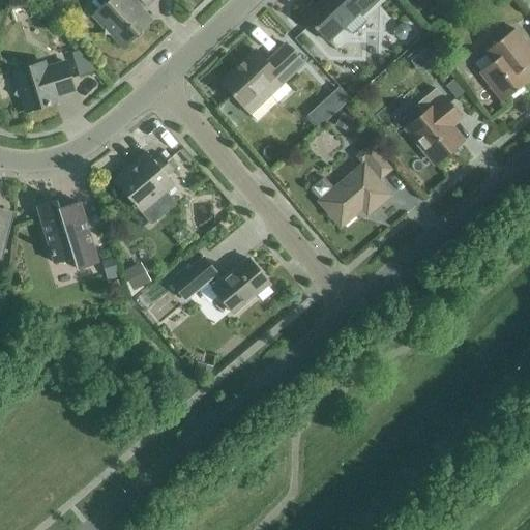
[(143,30),(151,23),(141,11),(152,0),(108,0),(93,15),(105,27),(105,35),(113,35),(124,48),(133,39),(131,39),(142,29),(143,30)]
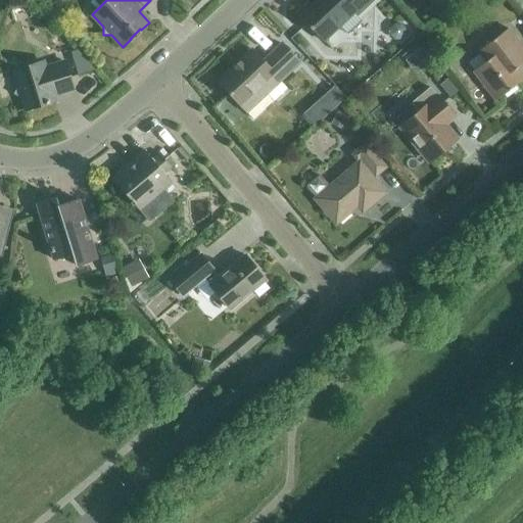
[(307,0),(310,2),(297,13),(324,42),(355,12),(358,15),(373,0),(307,0)]
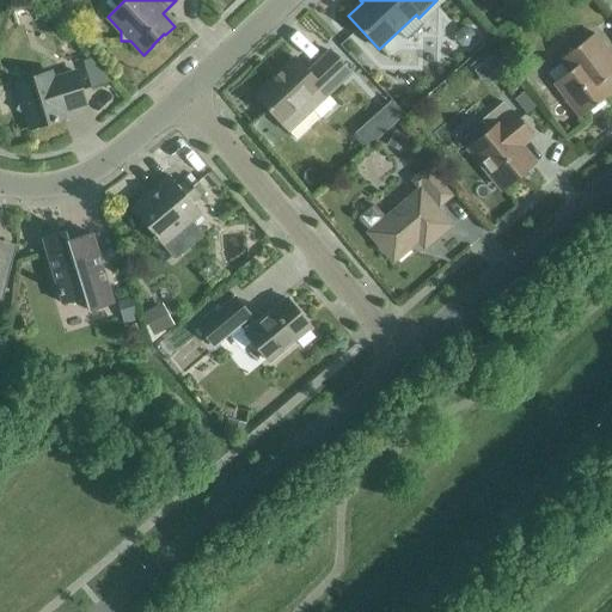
[(23,24),(42,18),(37,2),(18,8),(23,24)]
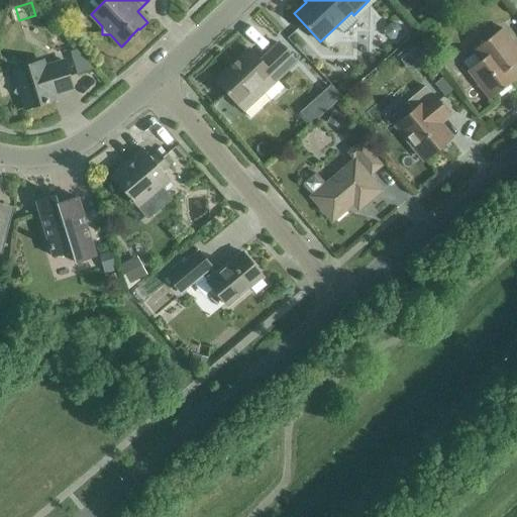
[(516,76),(510,68),(516,62),(516,47),(502,28),(473,50),(481,61),(468,71),(489,100),(497,94),(500,98),(513,88),(510,84),(516,78),(516,76)]
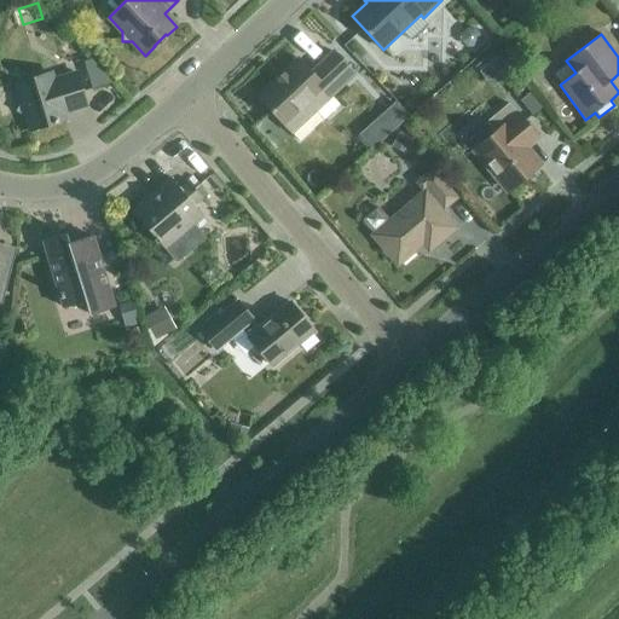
[(298,59),(258,97),(285,127),(299,142),(322,120),(314,113),(354,75),(334,52),(311,73),(298,59)]
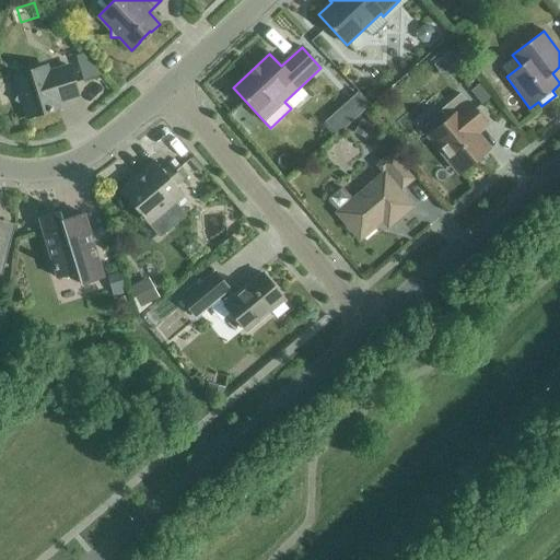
[(447,72),(463,60),(454,50),(440,62),(447,72)]
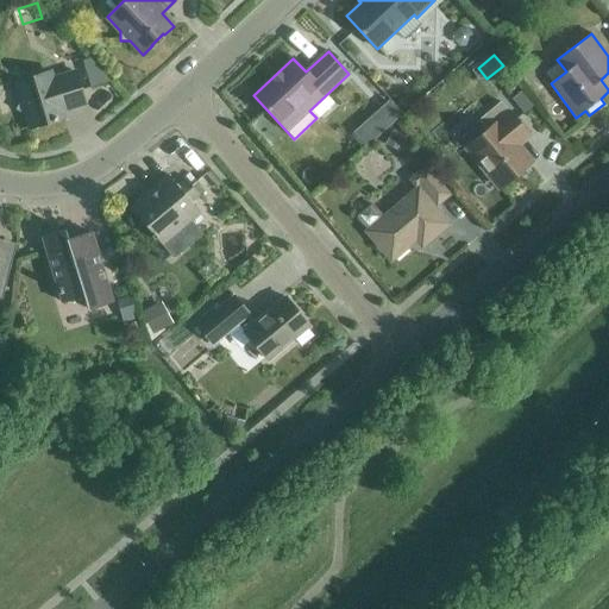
[(26,115),(30,129),(64,118),(62,111),(85,104),(75,73),(52,80),(50,73),(16,83),(22,100),(16,111),(26,115)]
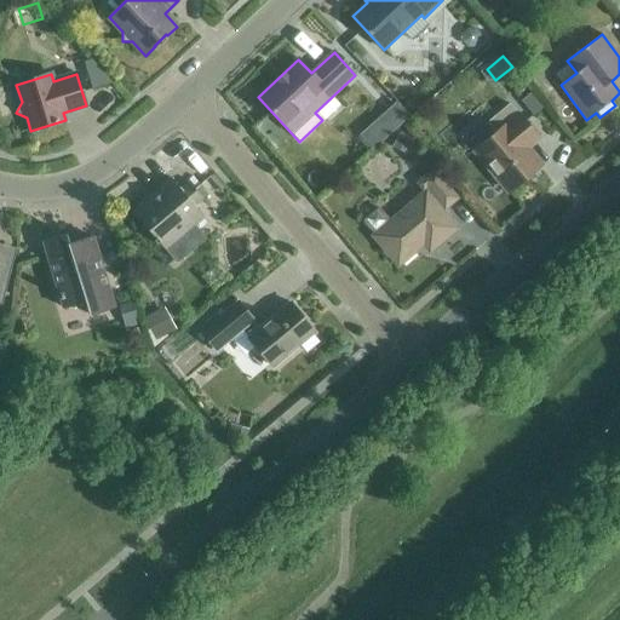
[(543,108),(532,93),(522,101),(533,115),(543,108)]
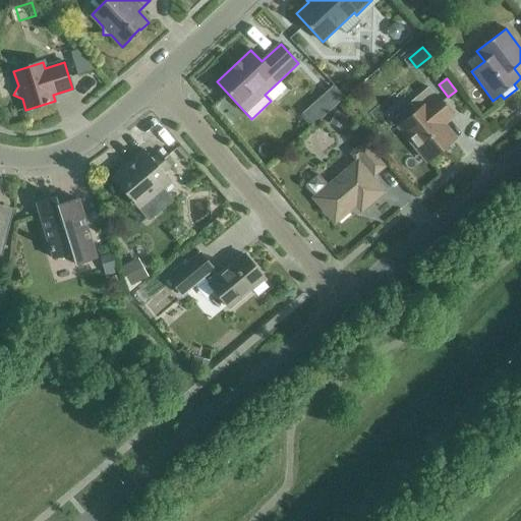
[(315,124),(348,96),(337,83),(304,112),(315,124)]
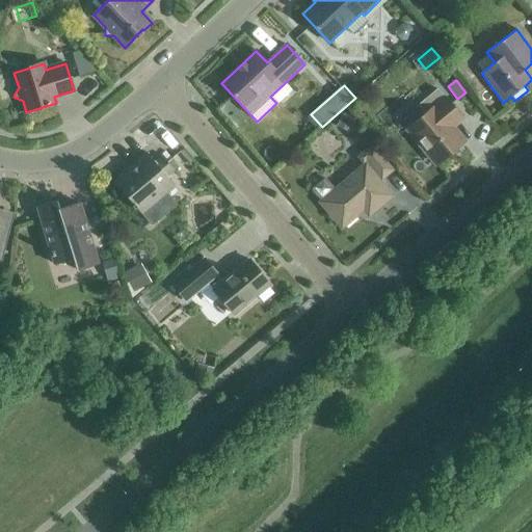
[(445,121),(456,111),(445,98),(445,99),(437,89),(418,105),(425,114),(408,129),(437,164),(462,142),(445,121)]
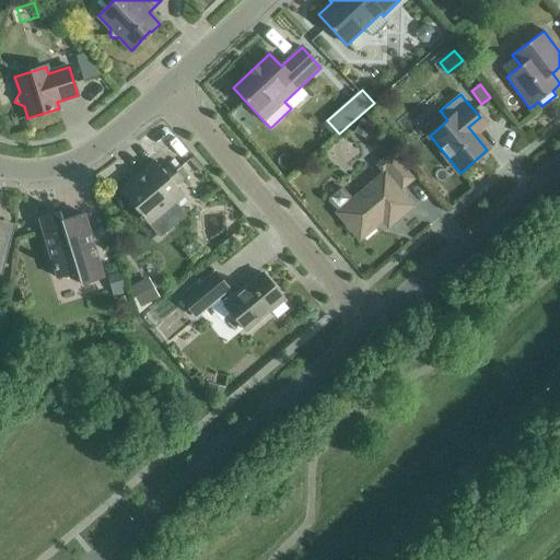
[(328,201),(338,212),(337,213),(359,240),(377,224),(376,224),(382,220),(387,228),(412,207),(398,189),(401,188),(412,179),(392,154),(377,165),(384,173),(353,200),(343,188),(340,188),(328,198),(328,201)]
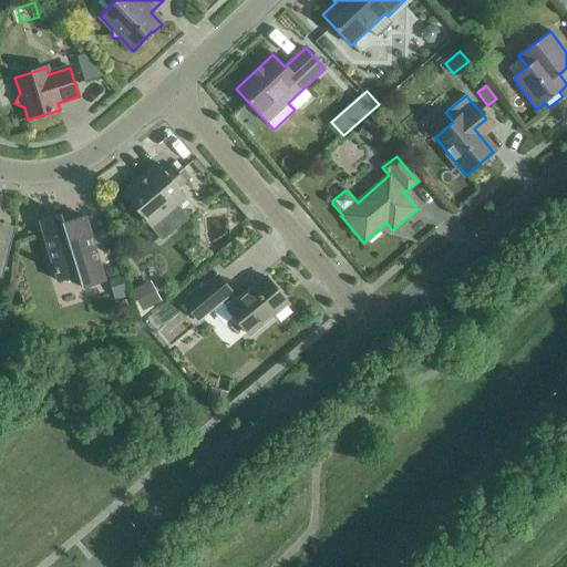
[(138,216),(140,215),(150,227),(185,197),(177,188),(185,182),(173,167),(165,173),(156,163),(143,174),(144,175),(122,194),(132,206),(131,207),(130,209),(130,210),(130,212),(130,213),(131,214),(131,215),(132,215),(133,216),(134,216),(135,217),(137,216),(138,216)]
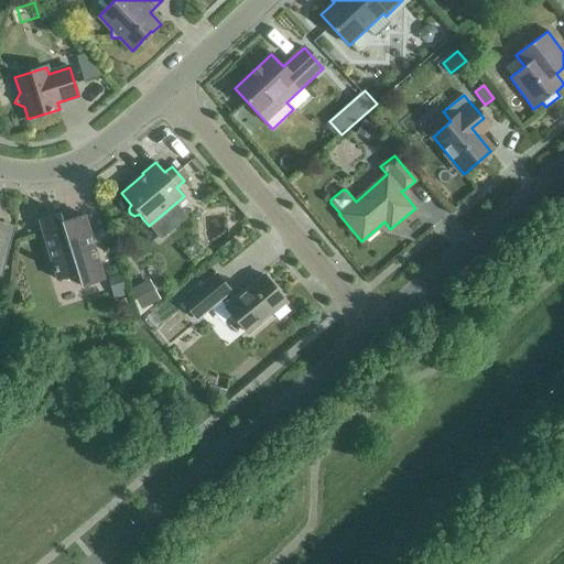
[(77,274),(82,288),(104,281),(84,215),(63,221),(61,213),(40,219),(58,281),(77,274)]
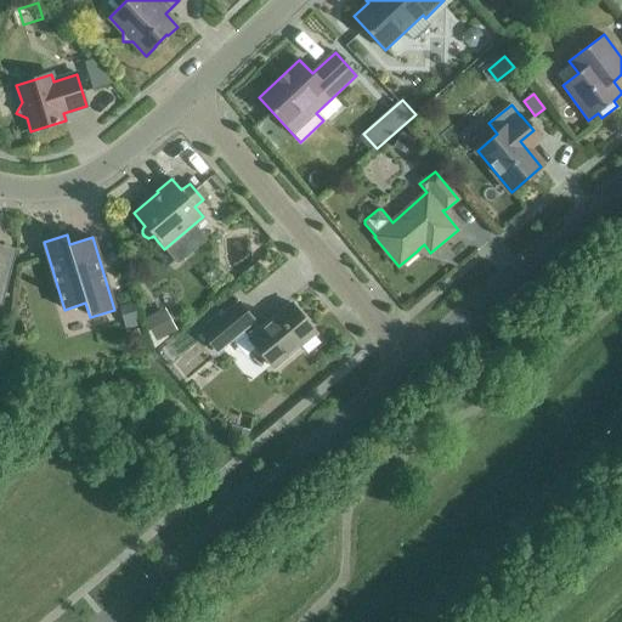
[(0,305),(1,306),(11,269),(0,265),(0,305)]
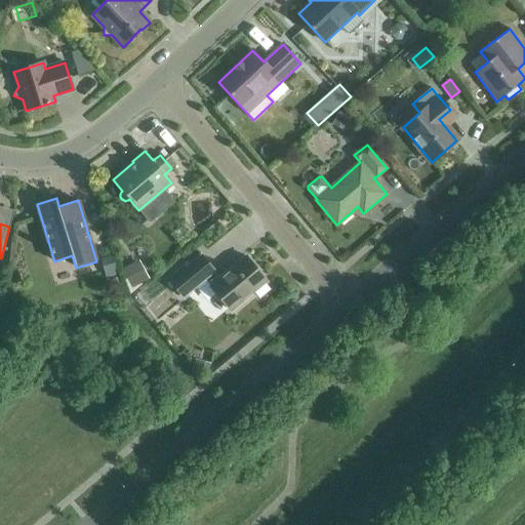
[(101,259),(106,278),(118,274),(113,255),(101,259)]
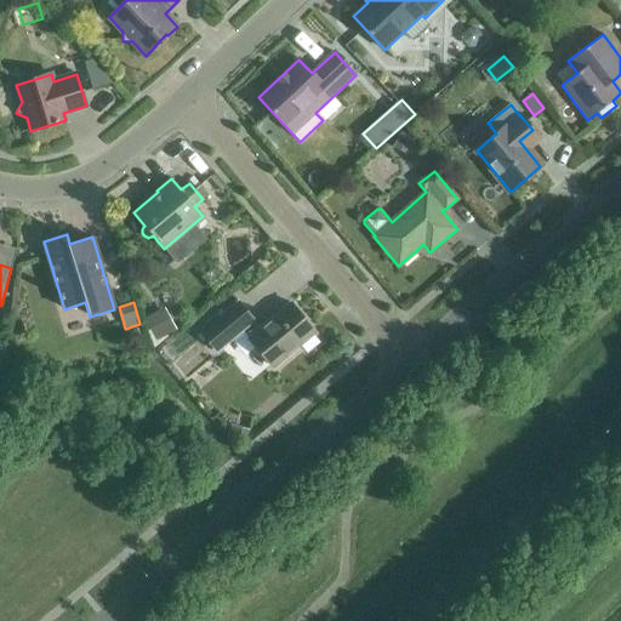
[(315,332),(290,303),(258,330),(252,322),(254,320),(238,302),(201,334),(216,352),(241,330),(273,368),(301,345),(307,353),(319,342),(313,335),(315,332)]
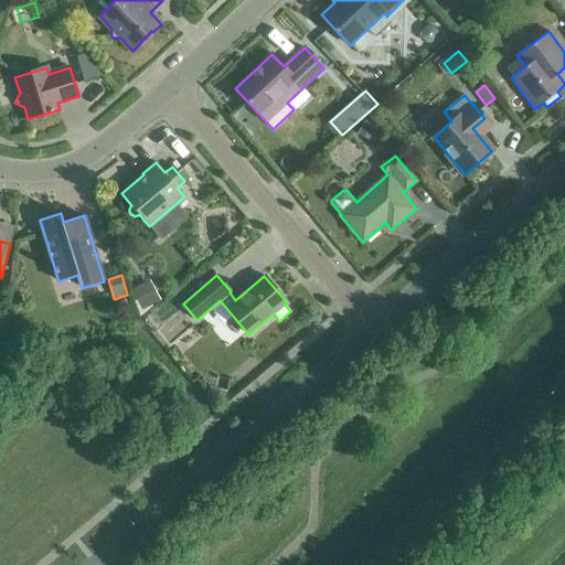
[(131,289),(137,300),(134,302),(138,317),(144,313),(160,300),(149,280),(131,289)]
